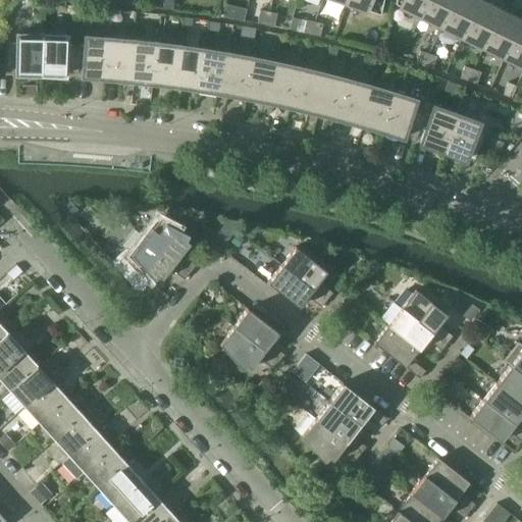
[(172,9),(172,0),(163,0),(163,8),(172,9)]
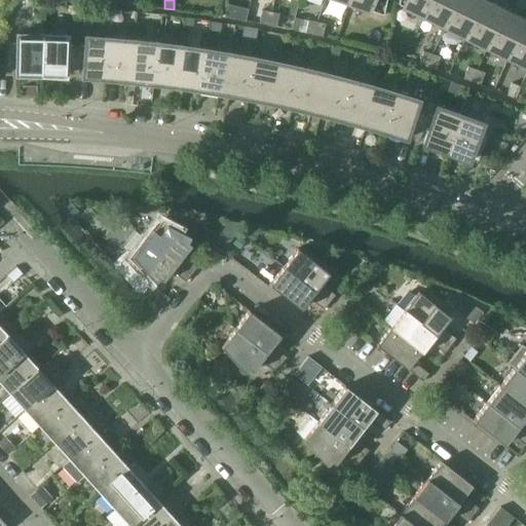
[(348,0),(348,3),(383,15),(386,0),(348,0)]
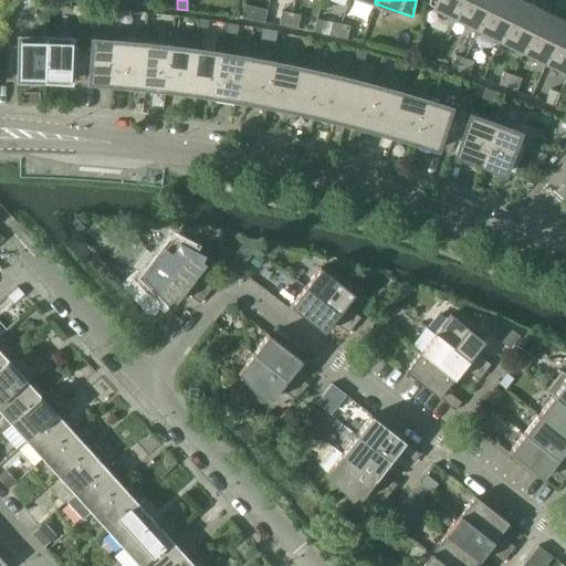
[(429,0),(428,6),(456,19),(464,0),(429,0)]
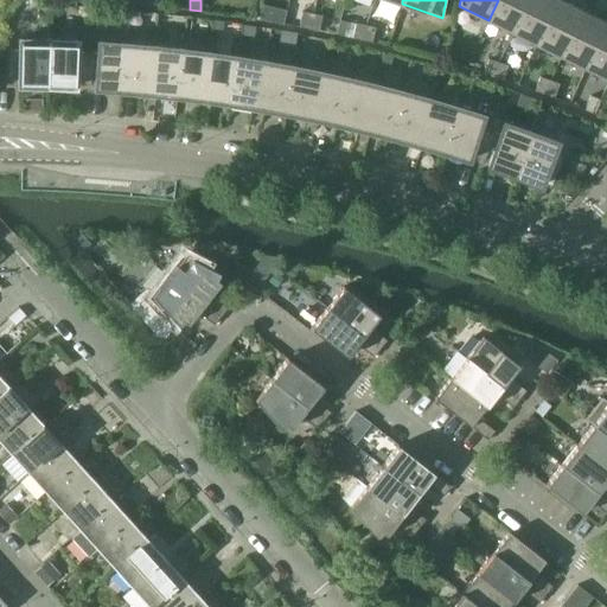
[(528,0),(498,0),(489,20),(513,32),(528,0)]
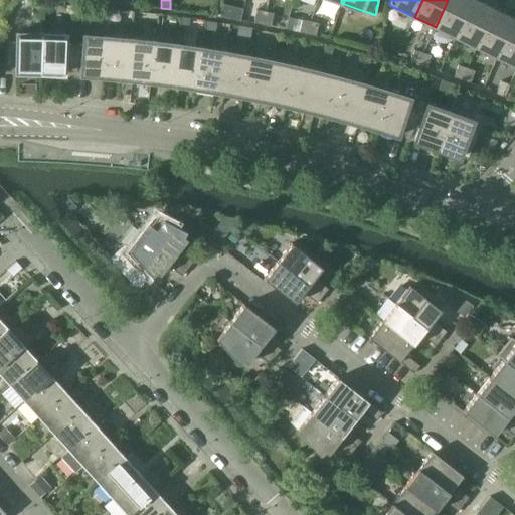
[(474,1),(472,0),(448,0),(436,27),(456,37),(474,1)]
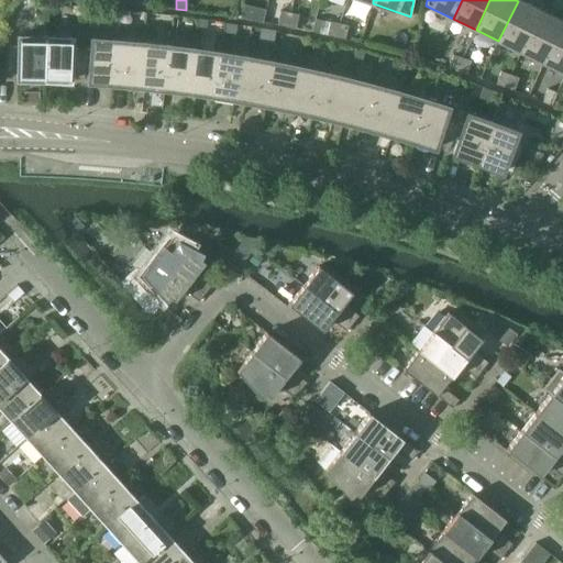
[(540,12),(518,1),(498,41),(521,52),(540,12)]
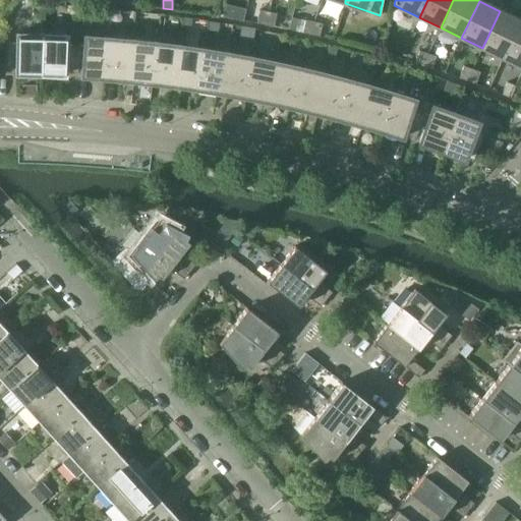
[(245,8),(237,7),(235,18),(242,20),(245,8)]
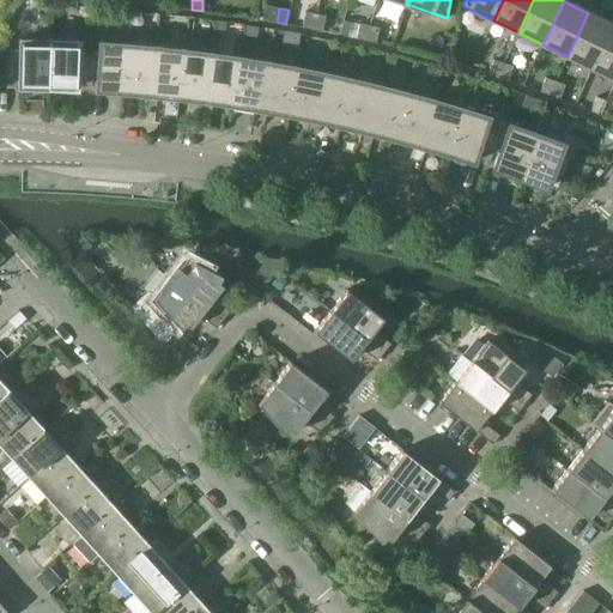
[(302,26),(311,29),(315,14),(305,12),(302,26)]
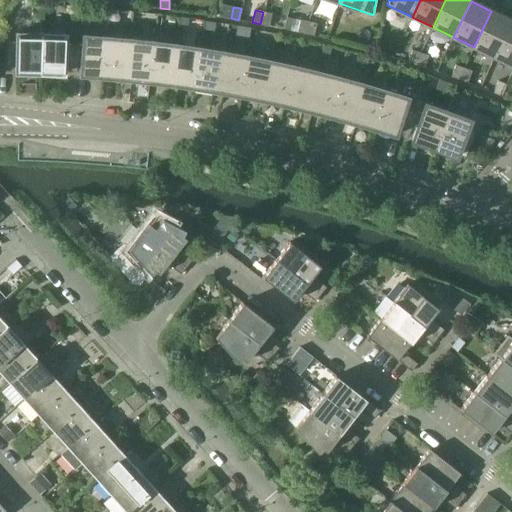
[(511,21),(491,11),(474,47),(494,57),(511,21)]
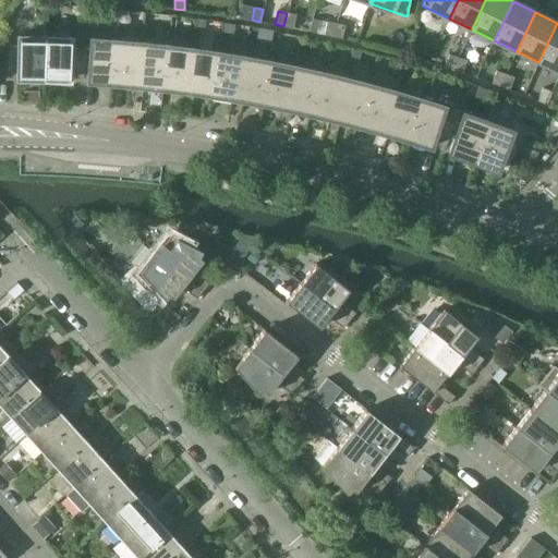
[(295,14),(287,13),(283,26),(293,27),(295,14)]
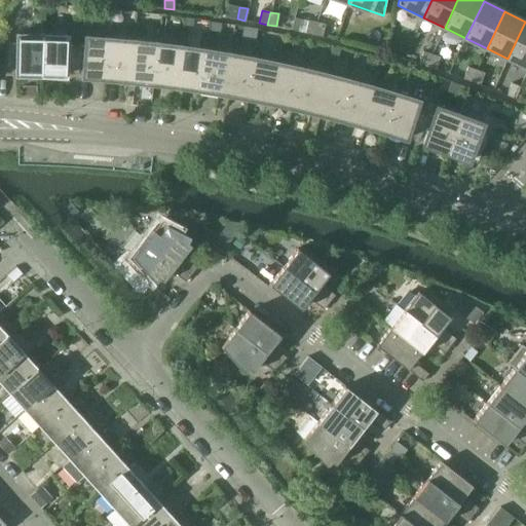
[(305,33),(314,35),(317,22),(308,20),(305,33)]
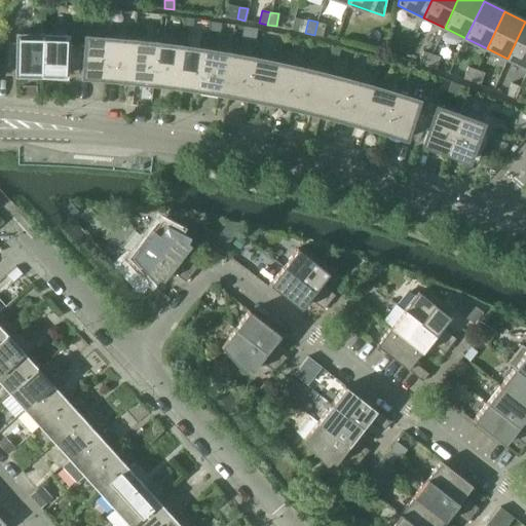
[(222,23),(212,21),(210,30),(220,32),(222,23)]
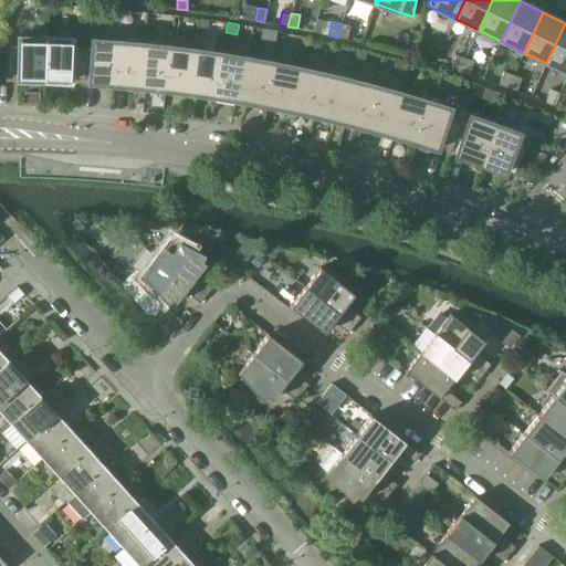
[(546,63),(565,72),(565,22),(565,23),(546,63)]
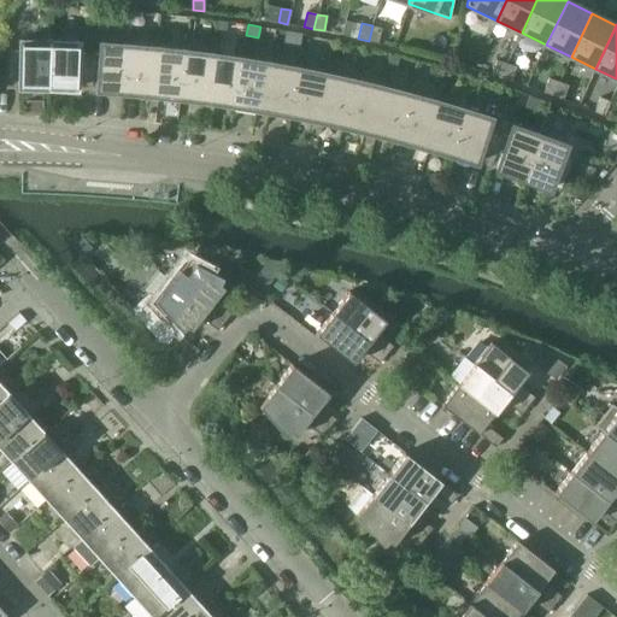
[(372,25),(369,41),(378,42),(381,28),(372,25)]
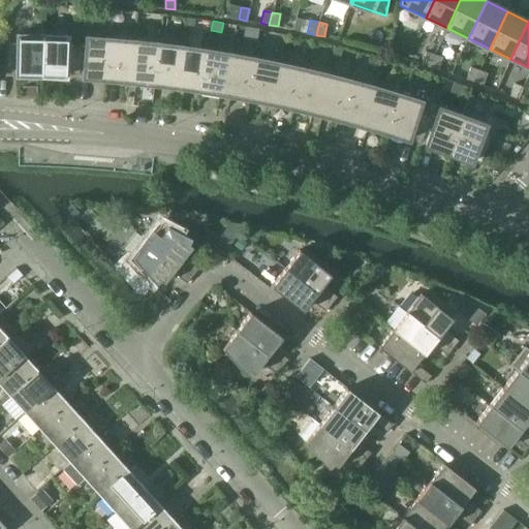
[(37,75),(39,75),(40,34),(17,34),(17,42),(7,42),(7,62),(6,74),(17,74),(37,75)]
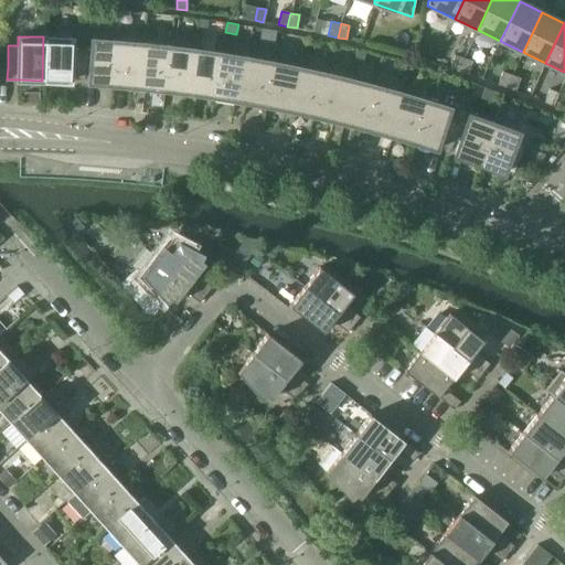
[(72,36),(43,36),(42,81),(70,81),(71,67),(80,68),(81,48),(71,46),(72,36)]
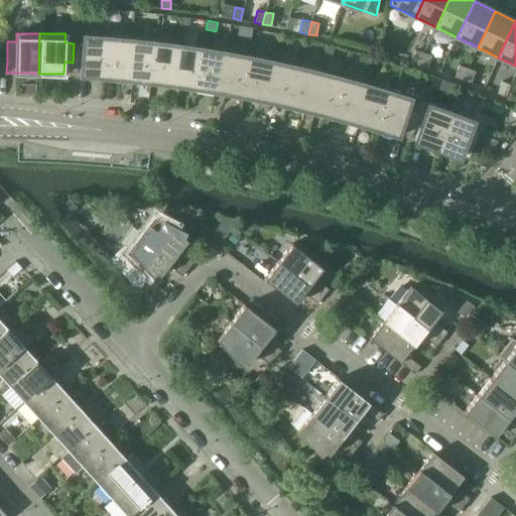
[(81,75),(104,77),(106,36),(84,34),(83,43),(74,43),(73,62),(82,62),(81,75)]
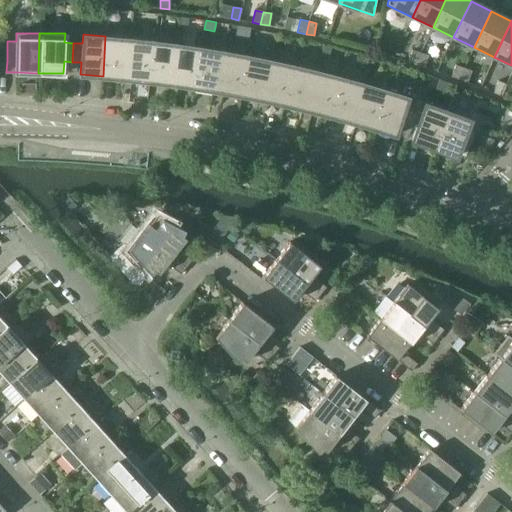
[(103,76),(126,78),(129,39),(124,38),(105,36),(103,76)]
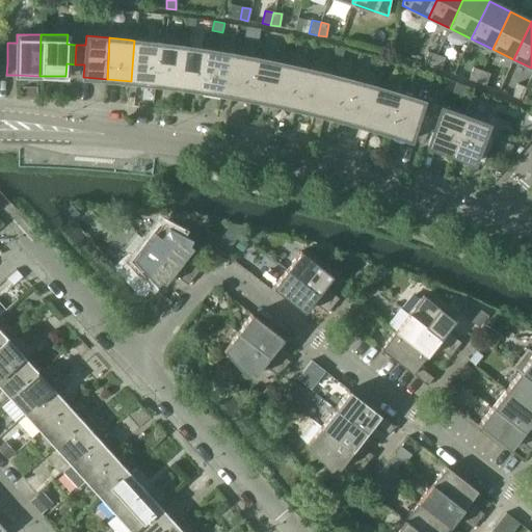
[(139,82),(155,84),(159,43),(134,41),(131,81),(132,81),(136,82),(139,82)]
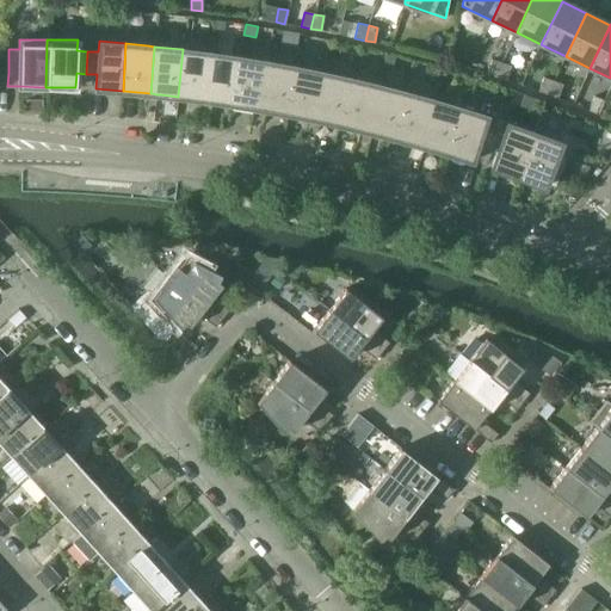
[(178,97),(204,100),(210,53),(203,51),(183,49),(178,97)]
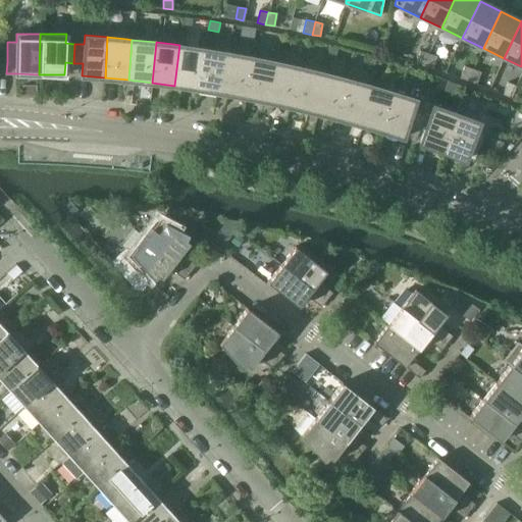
[(174,86),(198,89),(204,49),(179,45),(174,86)]
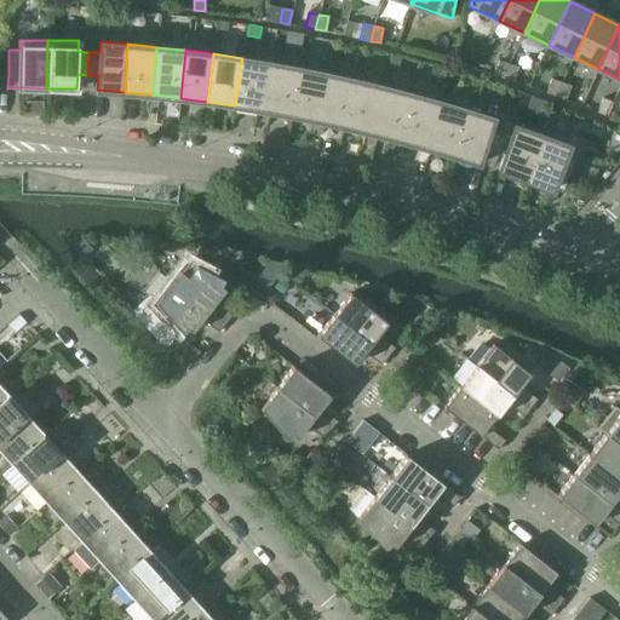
[(401,57),(392,55),(390,67),(397,69),(401,57)]
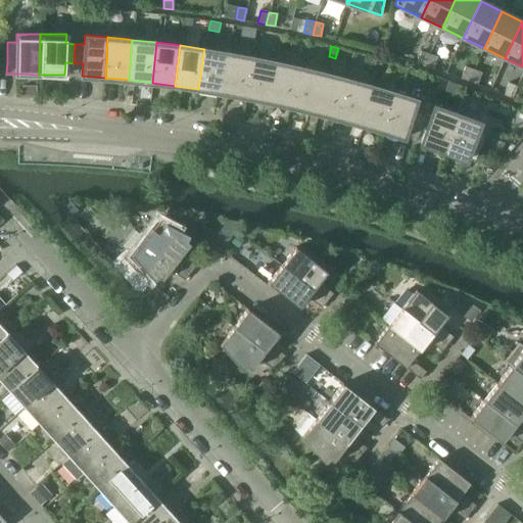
[(222,93),(229,53),(214,50),(204,49),(198,89),(217,92),(222,93)]
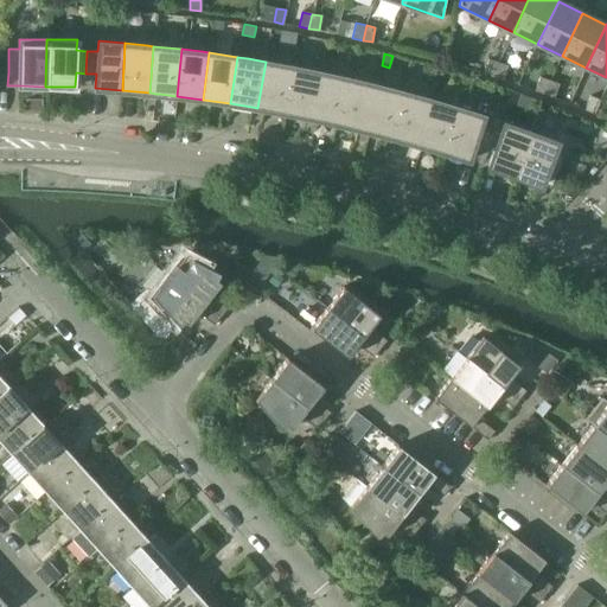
[(484,74),(493,77),(498,63),(489,59),(484,74)]
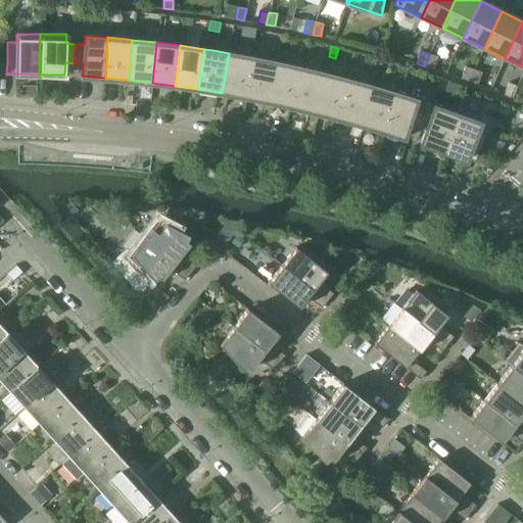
[(227,93),(244,97),(252,57),(229,53),(222,93),(227,93)]
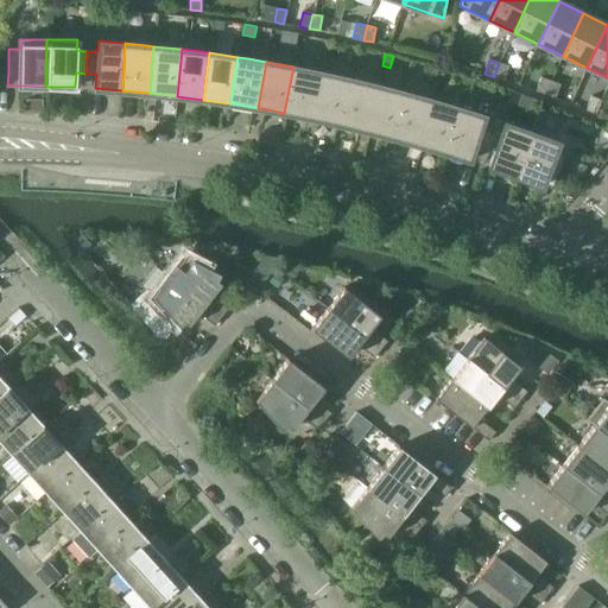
[(499,63),(494,77),(504,80),(508,65),(499,63)]
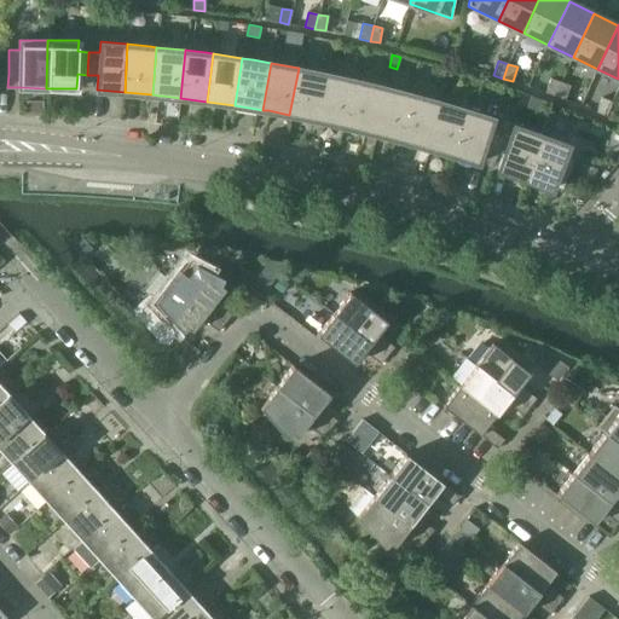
[(317,120),(318,120),(328,74),(299,68),(289,115),(312,119),(317,120)]
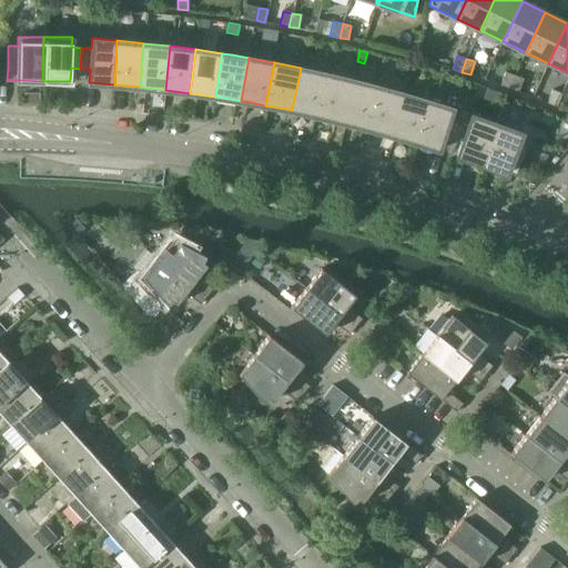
[(292,110),(316,115),(326,73),(317,71),(301,68),(292,110)]
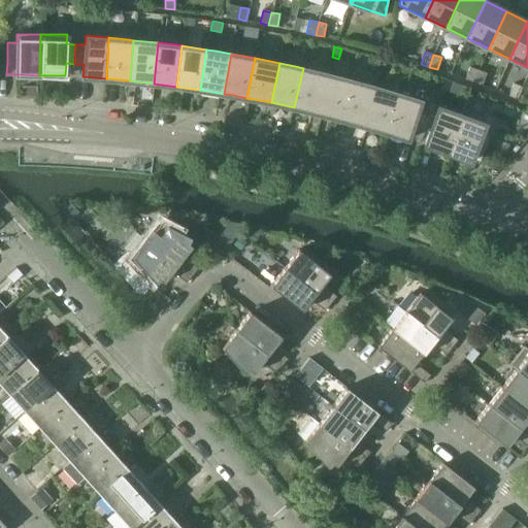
[(465,78),(473,81),(479,70),(470,67),(465,78)]
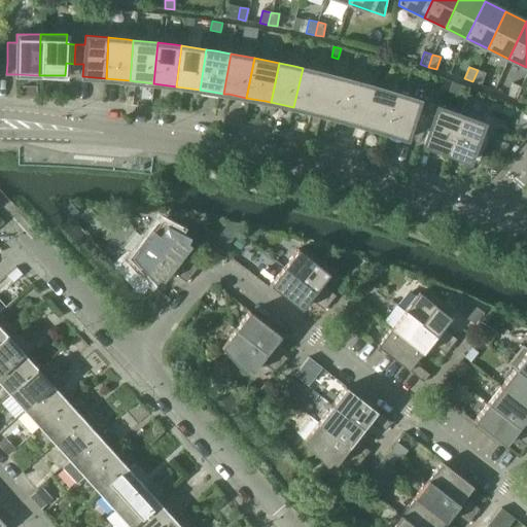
[(311,111),(316,113),(326,73),(303,68),(293,107),(311,111)]
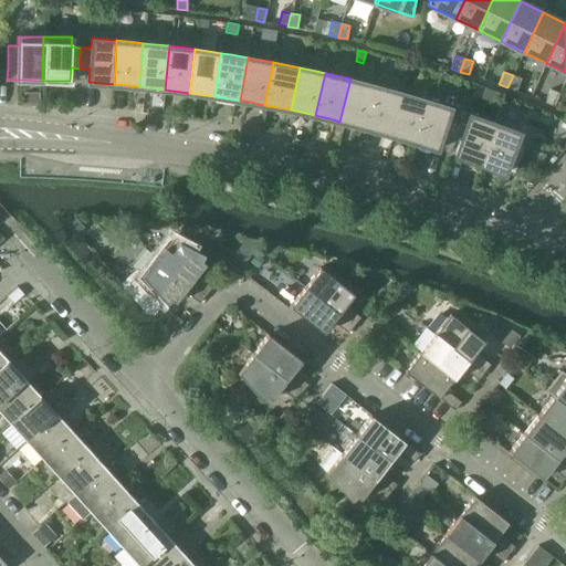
[(522,79),(513,75),(507,87),(516,91),(522,79)]
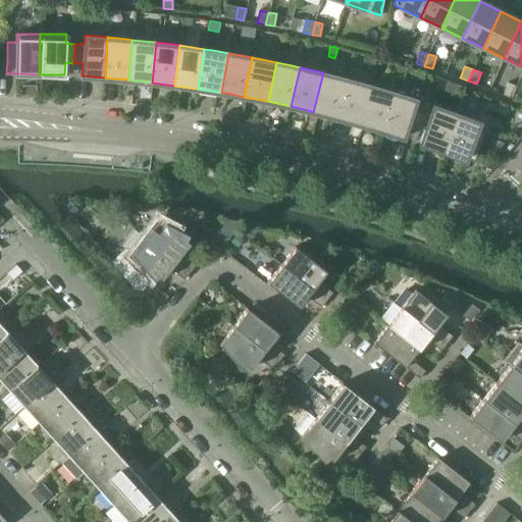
[(347,79),(323,72),(313,112),(336,117),(347,79)]
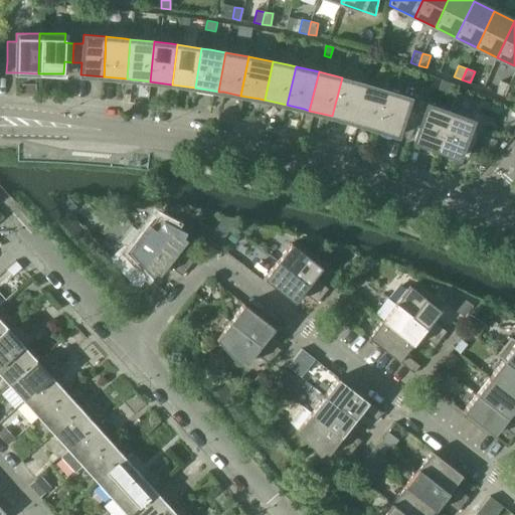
[(340,119),(354,123),(364,84),(345,78),(342,77),(332,116),(340,119)]
